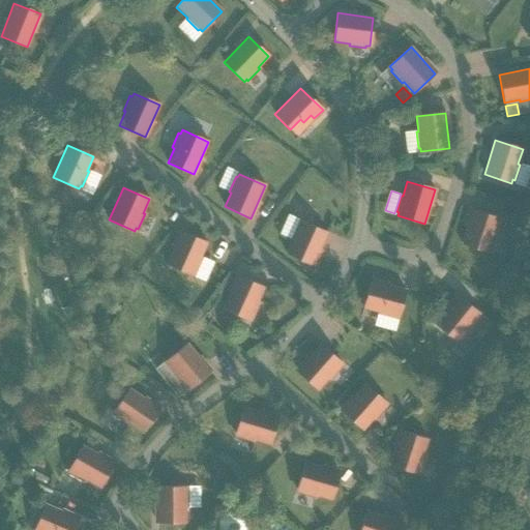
[(500,218),(473,210),(462,244),(489,253),(490,249),(492,251),(497,234),(495,233),(500,218)]
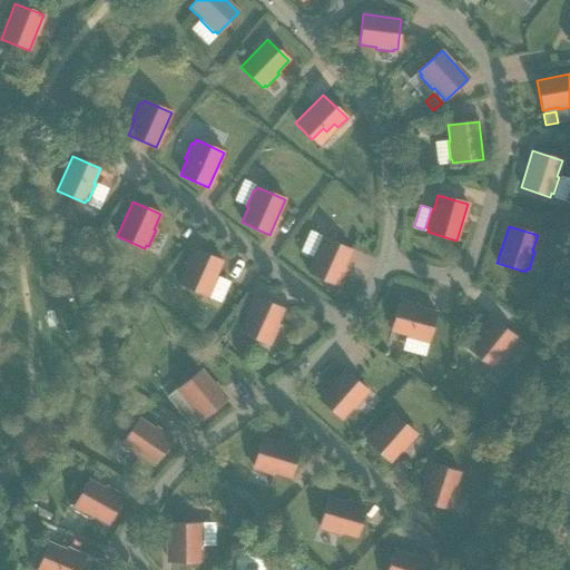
[(352,251),(324,238),(322,242),(320,241),(313,257),(315,257),(307,273),(336,285),(352,251)]
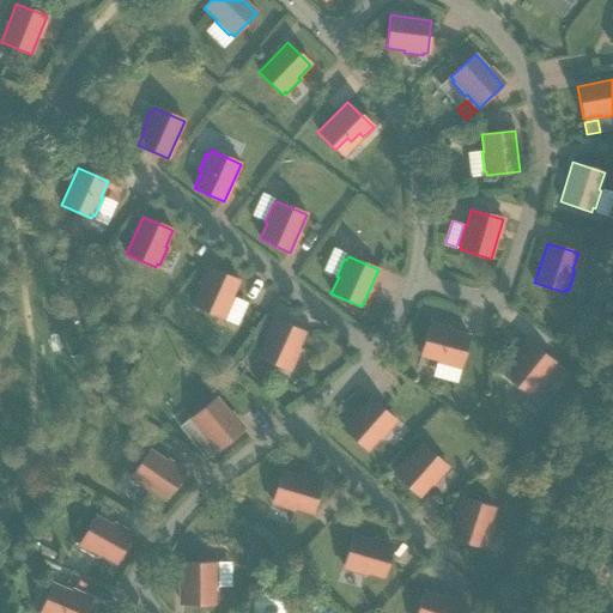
[(226,316),(234,298),(231,297),(240,281),(208,267),(192,305),(222,319),(224,315),(226,316)]
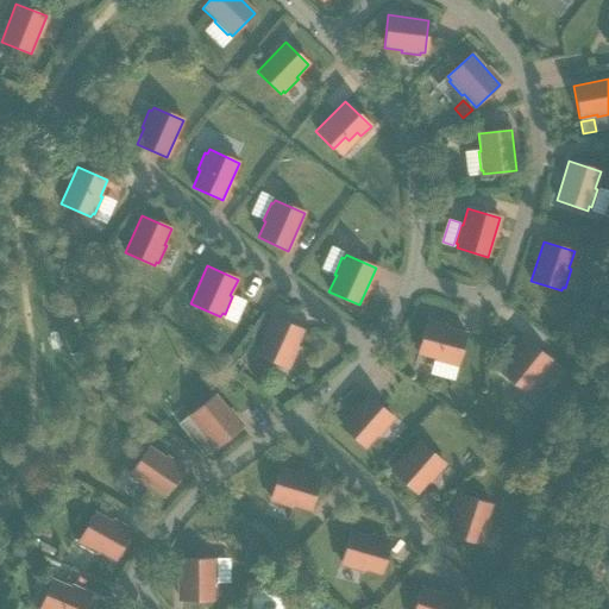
[(287,368),(288,364),(290,365),(299,347),(296,347),(303,331),(274,316),(256,355),(287,368)]
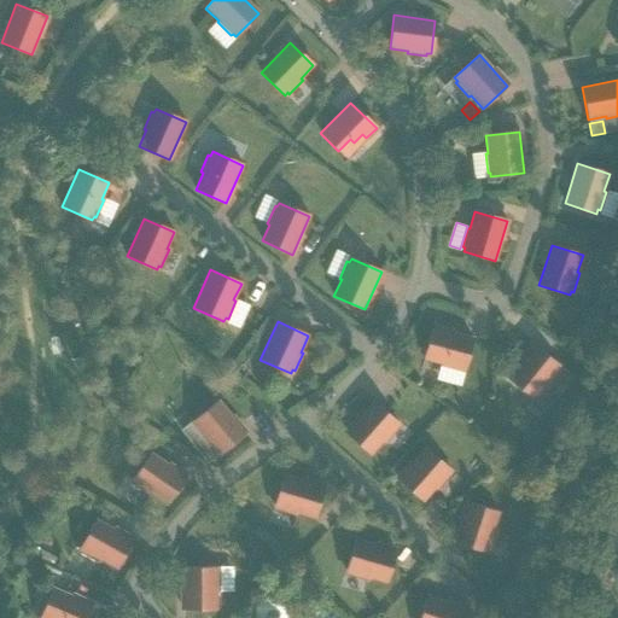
[(472,338),(432,327),(424,360),(441,365),(441,367),(459,372),(460,369),(464,371),(472,338)]
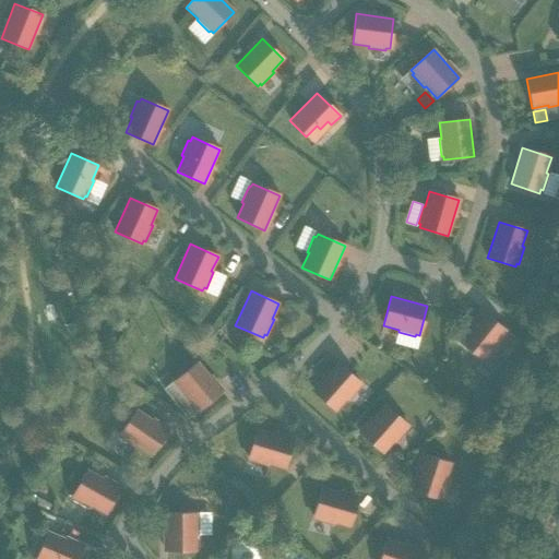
[(496,344),(507,332),(483,312),(459,342),(483,361),(485,358),(487,359),(498,346),(496,344)]
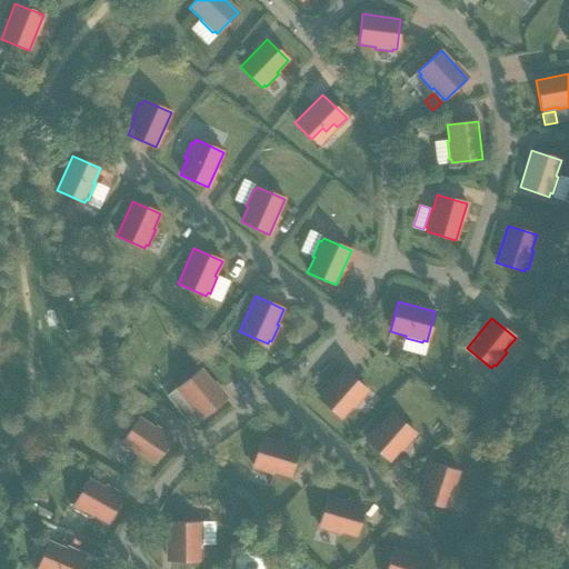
[(528,347),(519,340),(511,350),(520,357),(528,347)]
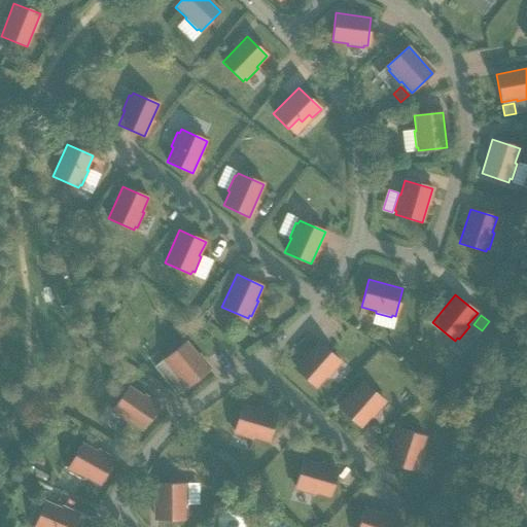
[(186,387),(208,370),(186,342),(164,360),(166,362),(165,364),(175,377),(176,376),(186,387)]
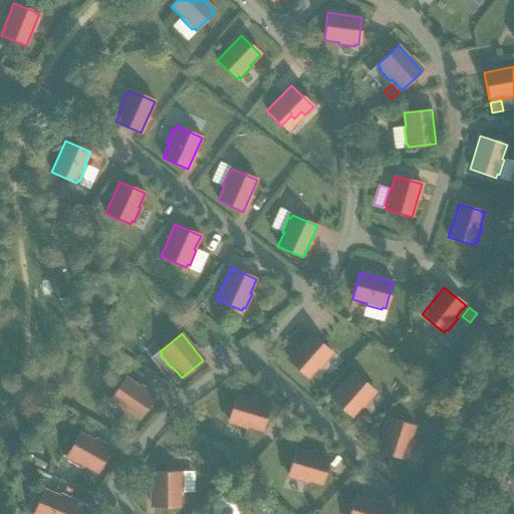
[(310,334),(287,360),(308,378),(318,367),(319,368),(330,356),(328,355),(331,352),(310,334)]
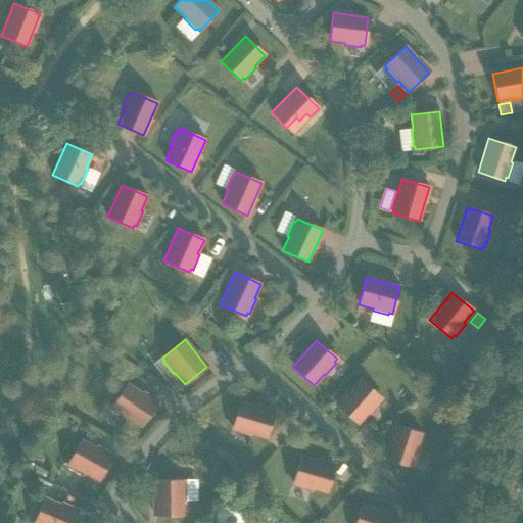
[(358,425),(381,398),(361,379),(337,406),(358,425)]
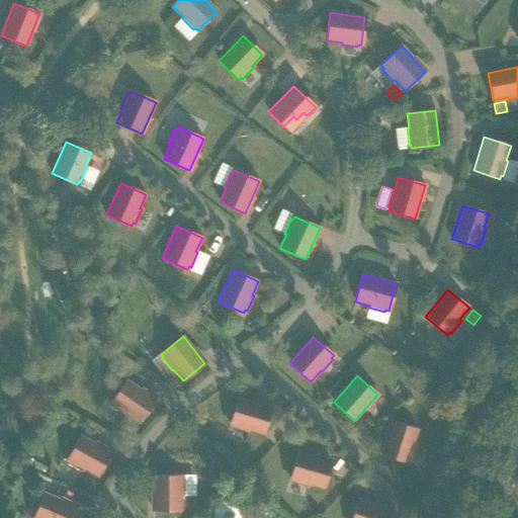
[(126,415),(140,423),(155,400),(126,380),(110,404),(113,406),(112,407),(125,416),(126,415)]
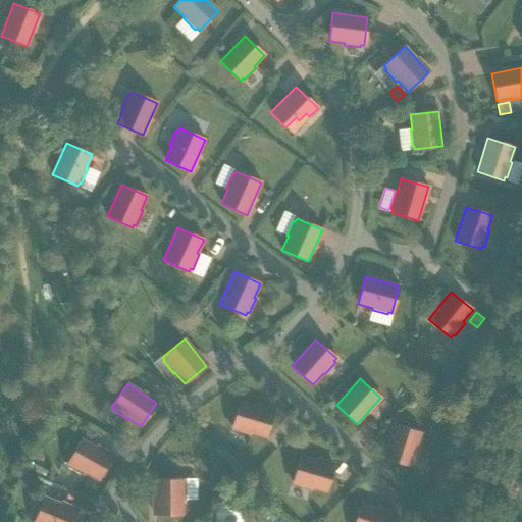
[(240,401),(231,428),(235,429),(235,431),(250,435),(251,433),(265,438),(273,411),(240,401)]
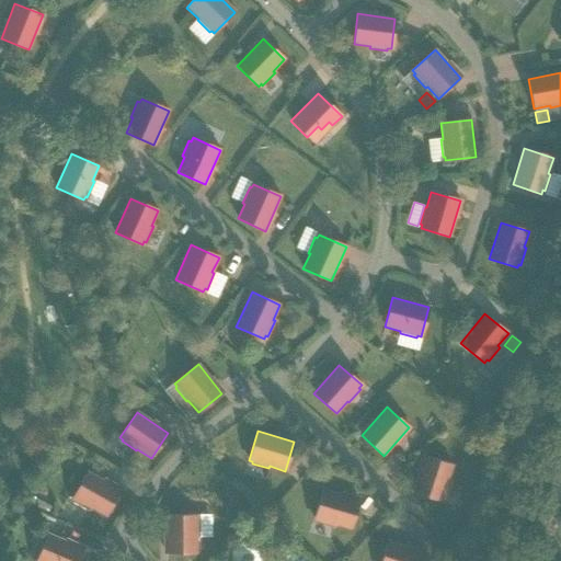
[(412,492),(441,502),(453,466),(424,456),(423,460),(421,459),(415,476),(418,477),(412,492)]
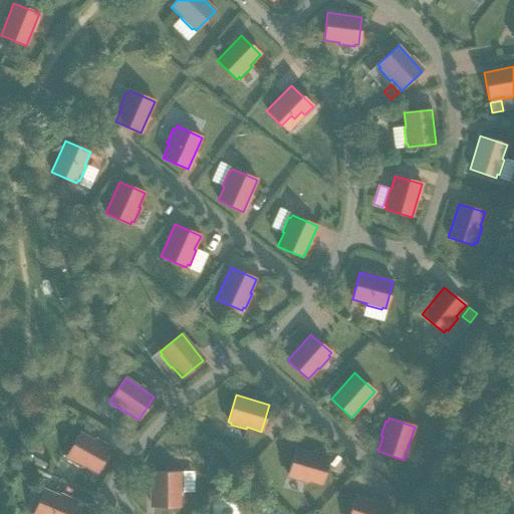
[(83,466),(96,474),(109,449),(79,433),(66,457),(69,459),(68,460),(82,468),(83,466)]
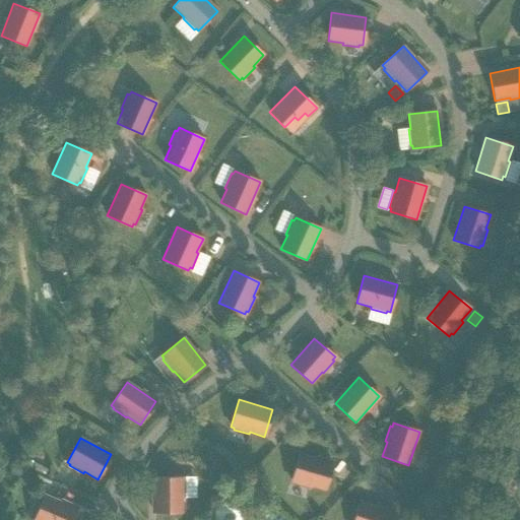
[(299,454),(290,481),(295,482),(294,484),(310,489),(310,486),(325,491),(332,464),(299,454)]
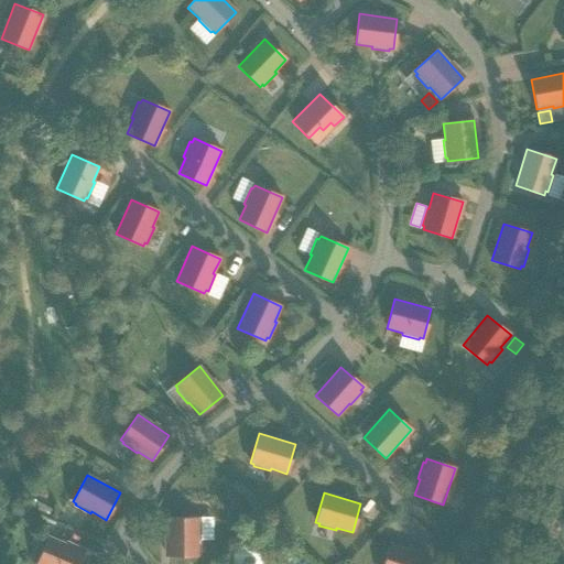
[(166,556),(197,556),(197,540),(199,540),(199,522),(197,522),(197,518),(166,518),(166,556)]
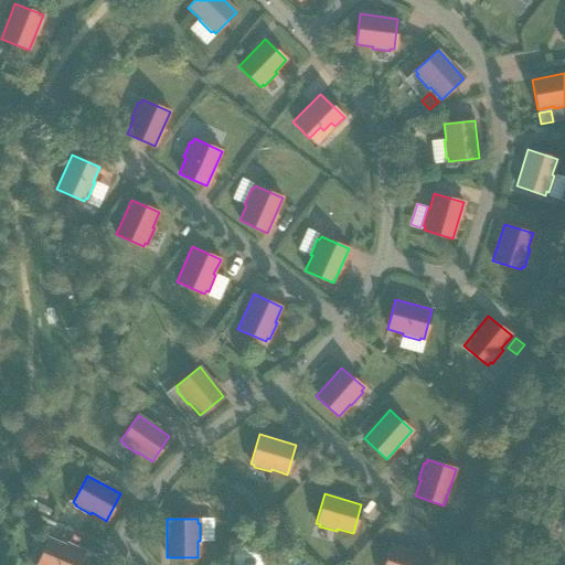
[(77,564),(83,553),(49,539),(36,564),(77,564)]
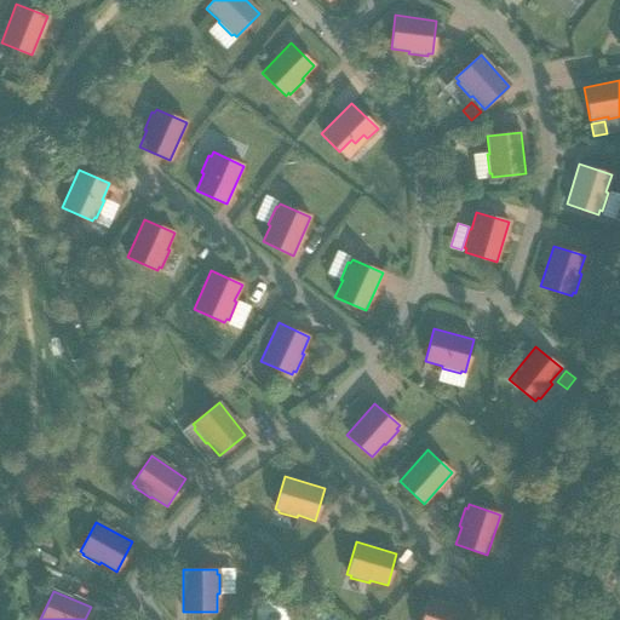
[(465,619),(469,612),(429,598),(422,619),(465,619)]
